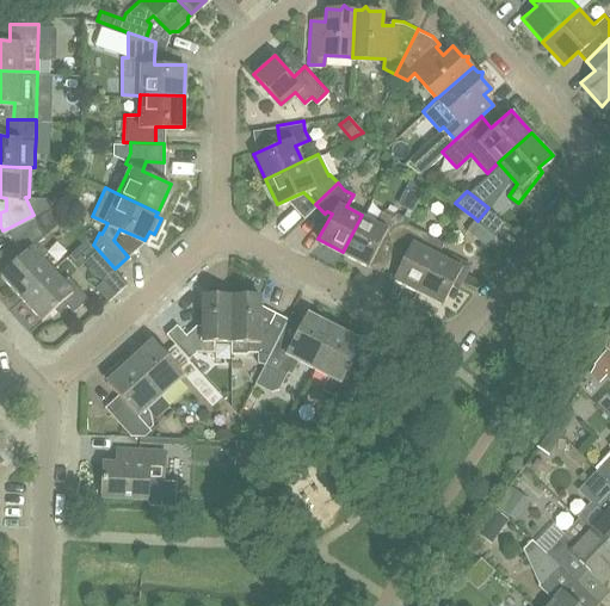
[(393,245),(406,221),(408,217),(395,210),(393,215),(381,209),(374,221),(362,215),(343,252),(368,265),(381,239),(393,245)]
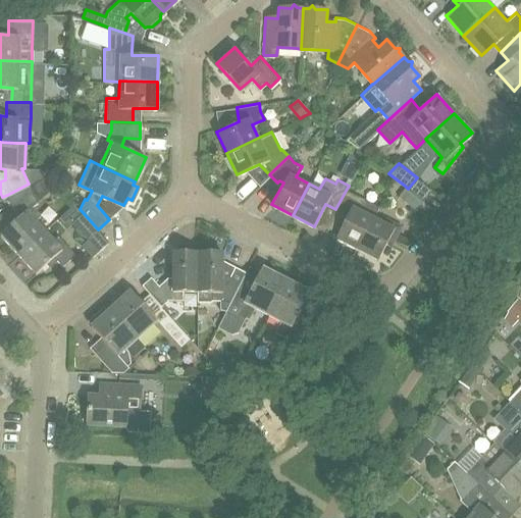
[(17,216),(0,234),(17,253),(44,228),(35,219),(40,214),(32,205),(37,201),(29,184),(7,195),(17,216)]
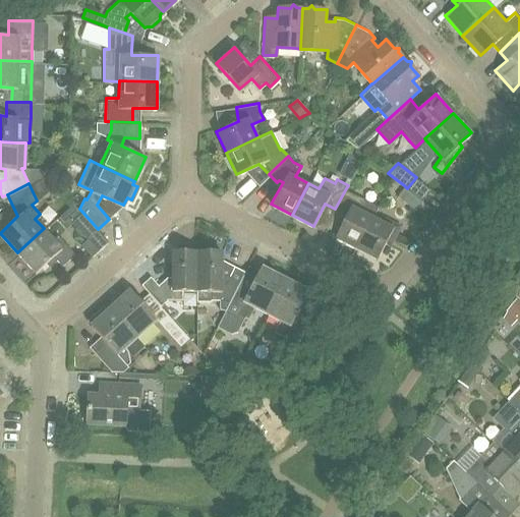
[(422,199),(407,188),(404,185),(397,194),(415,209),(422,199)]
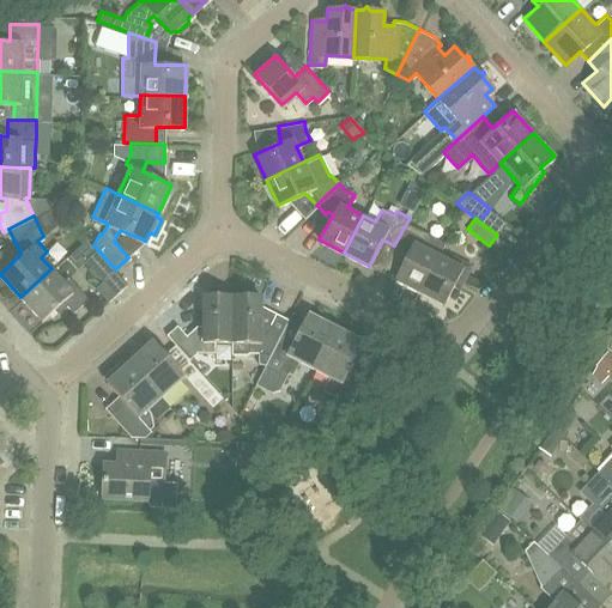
[(444,241),(431,235),(407,222),(394,245),(407,253),(394,278),(418,291),(437,254),(444,241)]
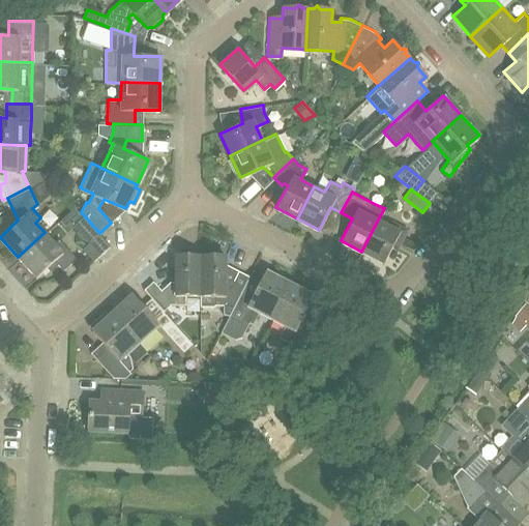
[(89,242),(99,233),(83,214),(72,224),(89,242)]
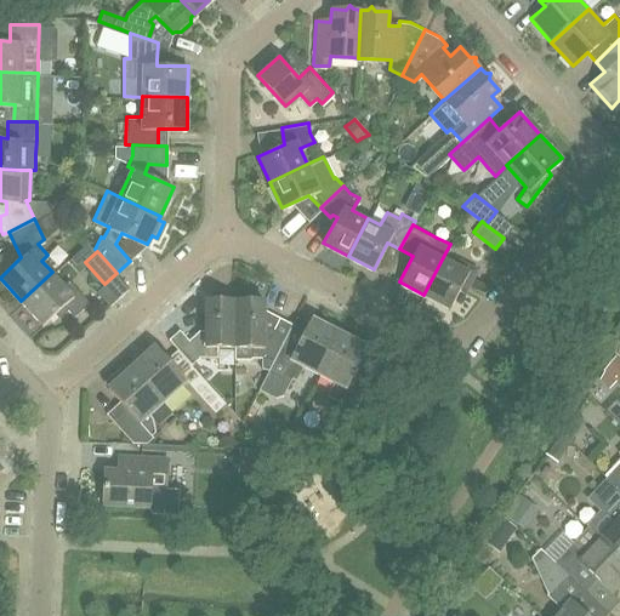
[(459,257),(456,263),(443,257),(424,295),(449,308),(464,280),(468,283),(477,267),(459,257)]
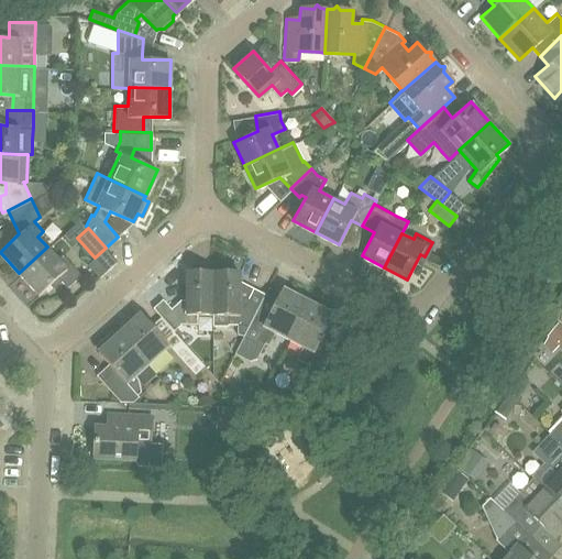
[(47,247),(19,273),(39,294),(58,276),(67,285),(81,273),(73,263),(63,252),(57,258),(47,247)]
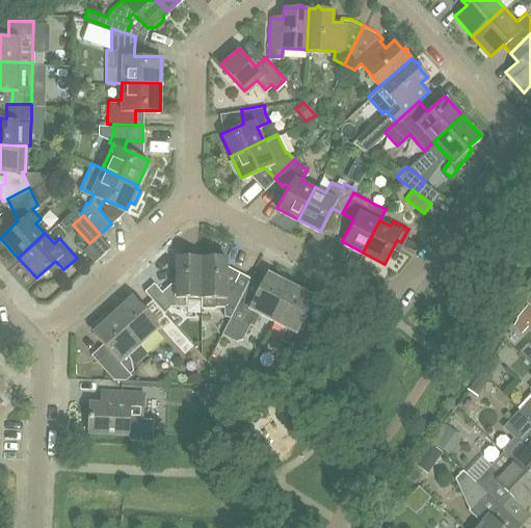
[(99,254),(109,244),(100,234),(89,243),(99,254)]
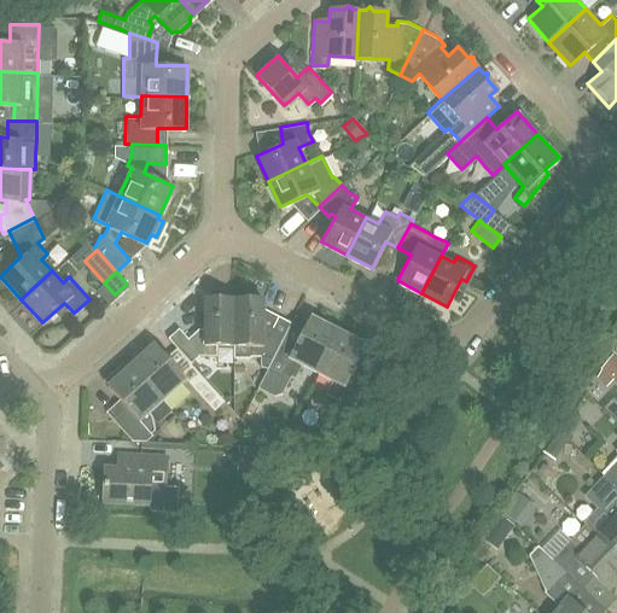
[(233,344),(233,297),(204,297),(204,327),(198,327),(187,337),(178,326),(167,336),(190,361),(198,354),(216,354),(216,344),(233,344)]
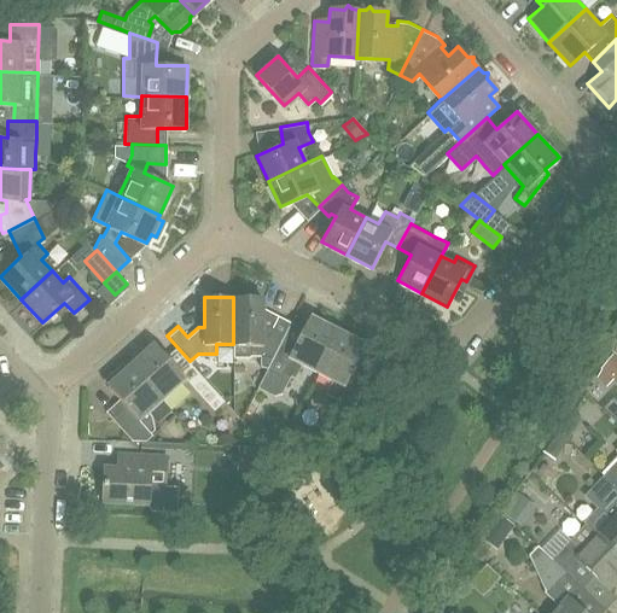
[(267,367),(283,336),(291,321),(278,314),(272,325),(262,325),(262,297),(233,297),(233,344),(250,344),(250,354),(260,354),(260,363),(267,367)]
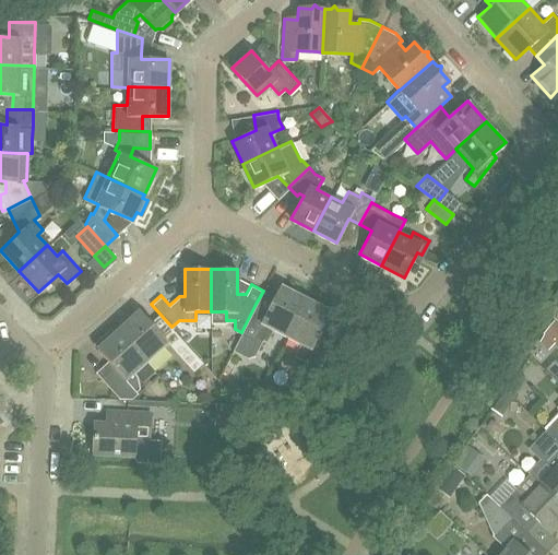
[(286,335),(306,298),(281,285),(268,309),(256,304),(241,332),(233,350),(247,356),(254,354),(262,339),(266,341),(272,328),(286,335)]
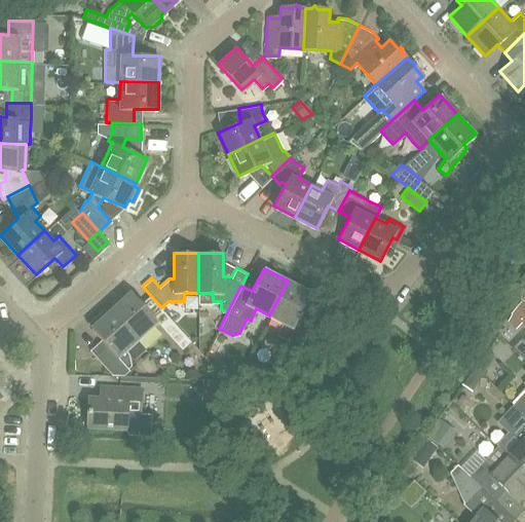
[(288,281),(269,315),(283,322),(276,334),(287,339),(285,342),(298,349),(312,322),(299,315),(311,293),(288,281)]
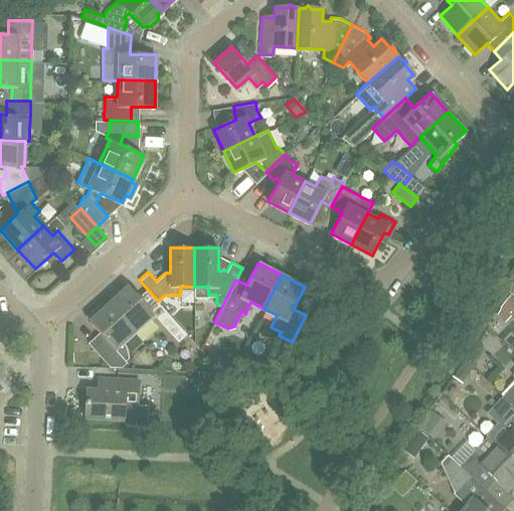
[(109,303),(135,332),(154,314),(128,286),(109,303)]
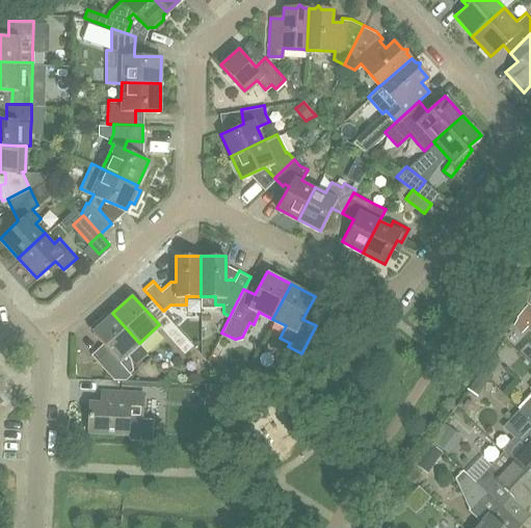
[(520,315),(513,322),(521,330),(528,322),(530,325),(530,306),(529,305),(520,315)]
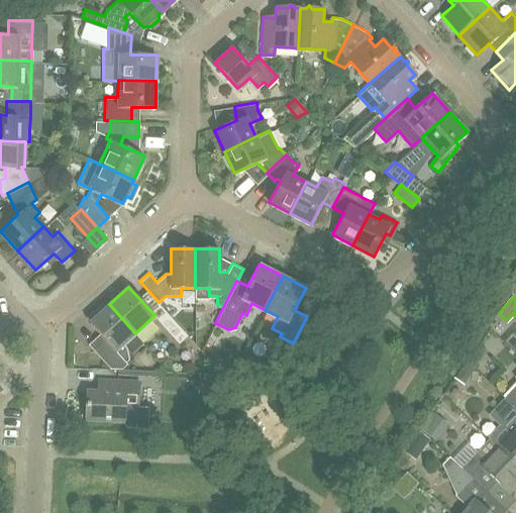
[(87,317),(90,321),(89,322),(106,340),(95,350),(110,367),(121,368),(127,363),(125,361),(128,357),(125,347),(123,344),(135,333),(109,304),(105,307),(102,304),(87,317)]
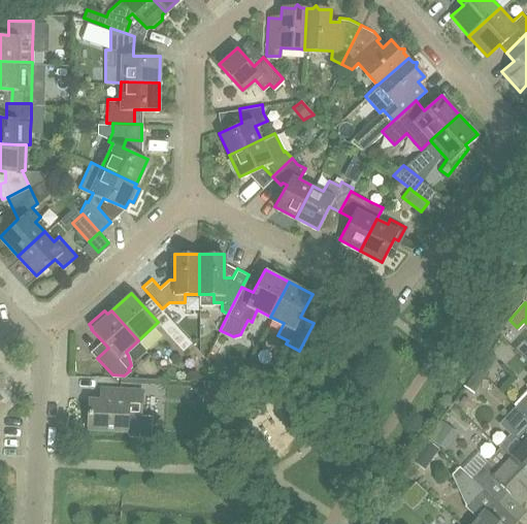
[(192,341),(170,317),(160,325),(183,350),(192,341)]
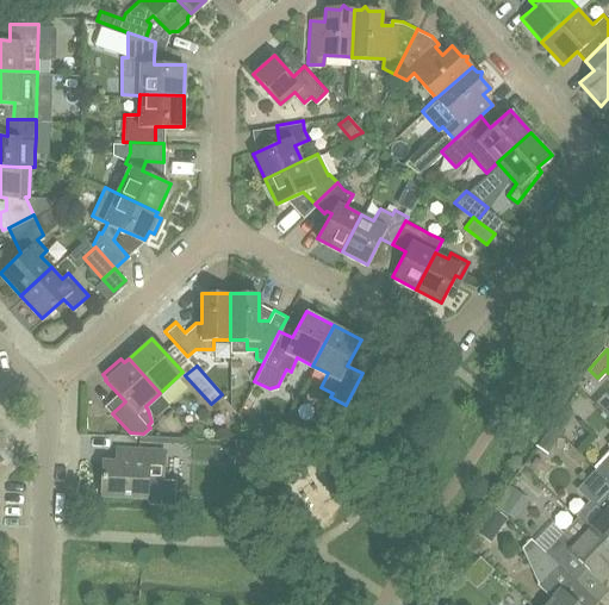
[(550,425),(560,432),(575,412),(564,404),(550,425)]
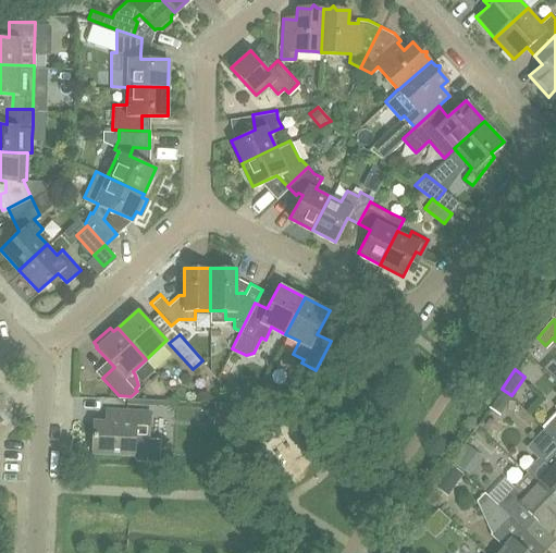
[(499,412),(511,395),(502,389),(490,405),(499,412)]
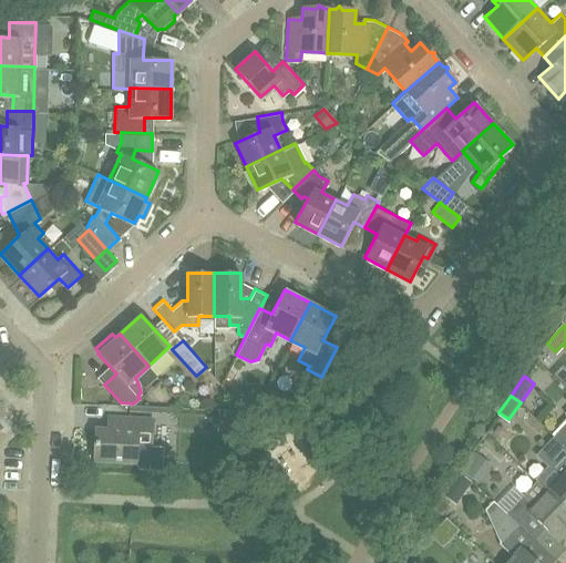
[(162,446),(151,446),(152,417),(107,415),(107,429),(95,428),(93,459),(135,461),(139,467),(161,468),(162,446)]
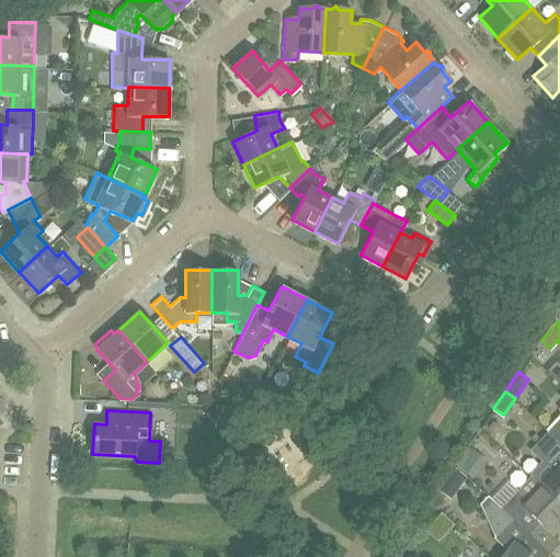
[(559,413),(546,429),(559,441),(559,413)]
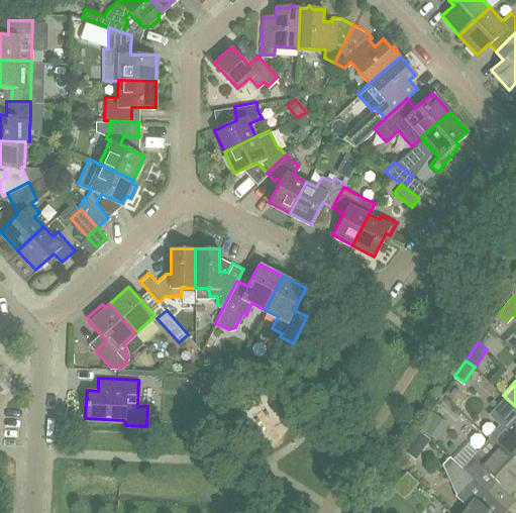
[(515,411),(503,425),(509,431),(497,444),(515,462),(515,411)]
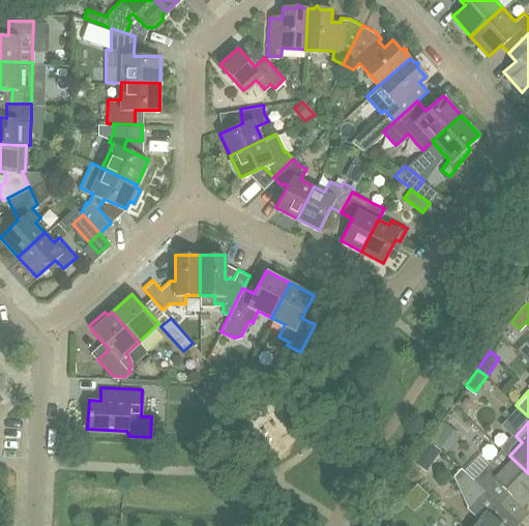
[(428,442),(422,449),(434,457),(438,449),(428,442)]
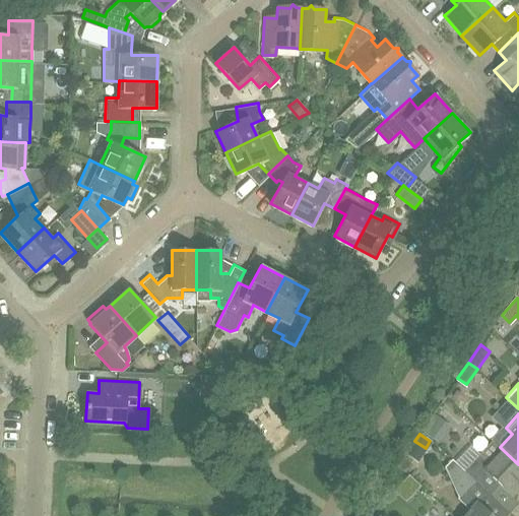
[(488,459),(479,452),(463,468),(488,491),(490,494),(500,484),(512,494),(518,486),(518,464),(500,447),(488,459)]
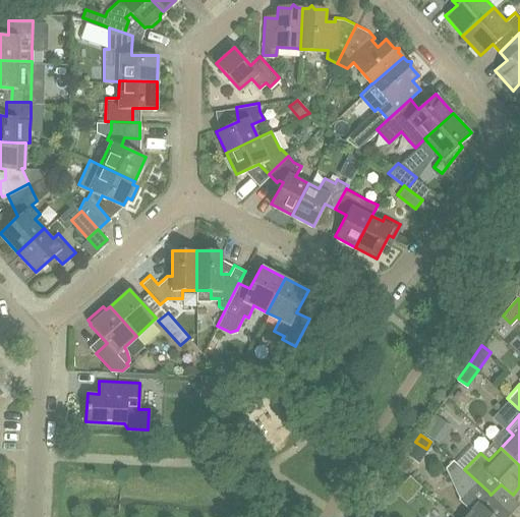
[(414,458),(405,452),(397,464),(406,470),(414,458)]
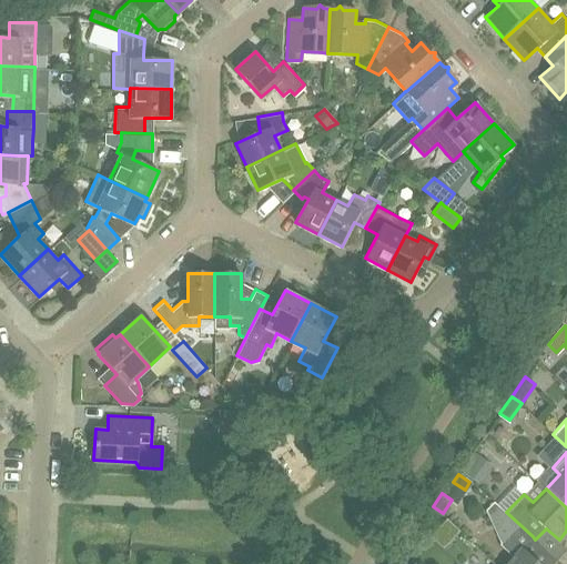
[(505,563),(538,563),(522,547),(533,536),(506,512),(496,503),(495,501),(485,511),(499,543),(513,555),(505,563)]
